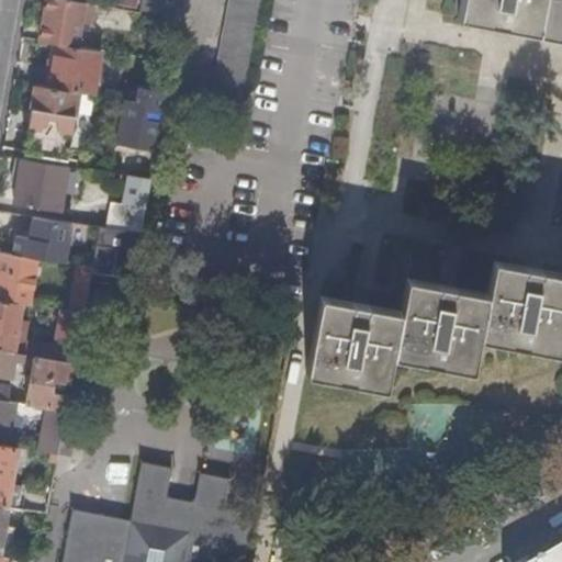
[(97,6),(65,0),(47,0),(45,18),(41,41),(56,43),(77,47),(81,22),(94,24),(97,6)]
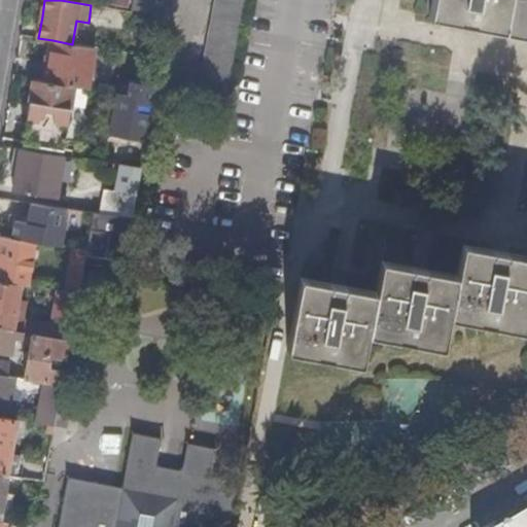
[(162,0),(134,0),(133,9),(160,14),(162,0)]
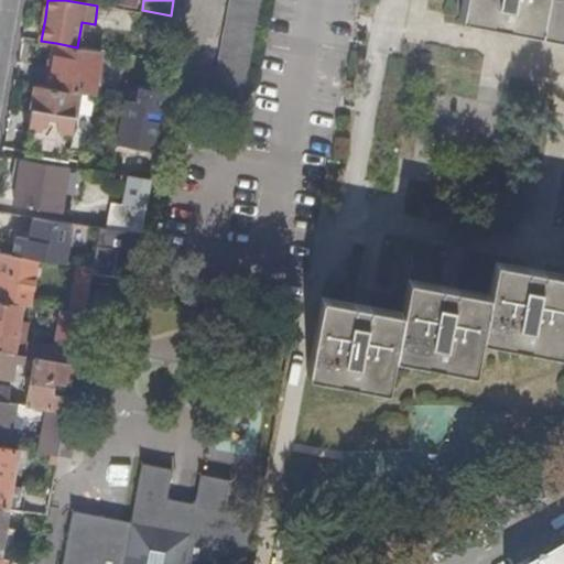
[(261,0),(231,0),(213,102),(241,107),(261,0)]
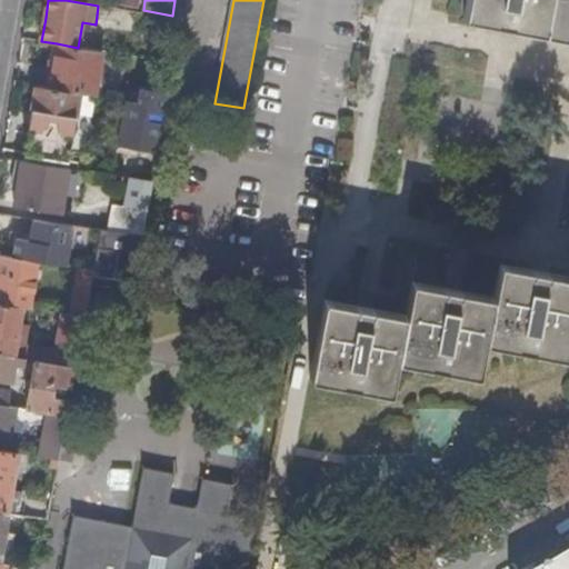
[(568,0),(466,0),(463,16),(506,25),(568,36),(568,276),(542,271),(499,263),(493,296),(451,288),(411,280),(406,313),(360,306),(323,299),(311,370),(343,376),(342,383),(359,386),(360,379),(392,385),(397,359),(398,353),(430,359),(429,366),(447,369),(447,362),(479,368),(485,341),(486,335),(517,341),(516,347),(533,350),(535,345),(566,349),(568,332),(568,0)]
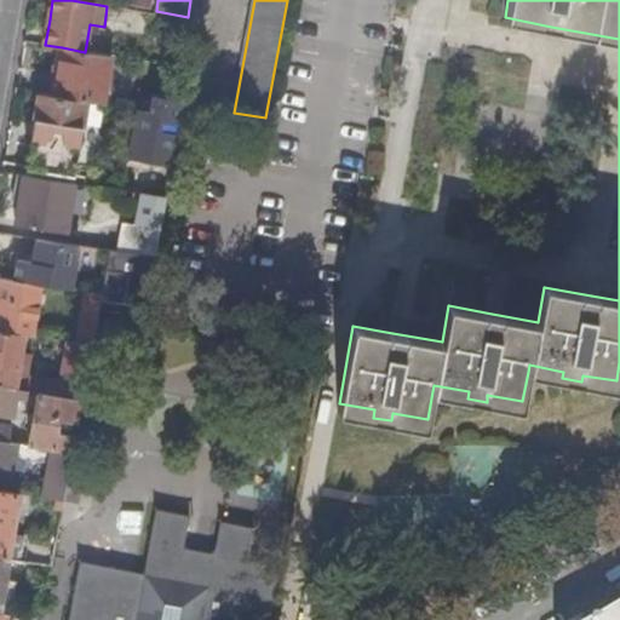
[(62,47),(53,96),(104,104),(112,56),(85,52),(62,47)]
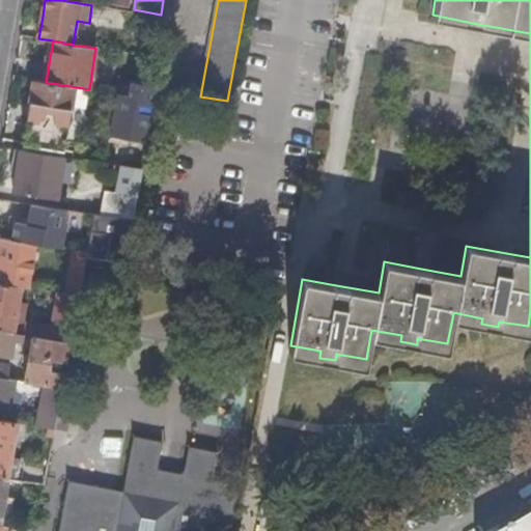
[(99,91),(116,93),(119,78),(113,77),(112,86),(100,84),(99,91)]
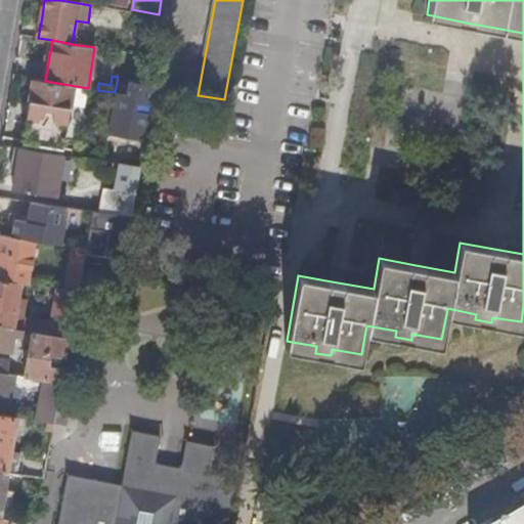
[(136,95),(138,83),(120,80),(113,116),(105,156),(123,159),(131,119),(139,120),(143,97),(136,95)]
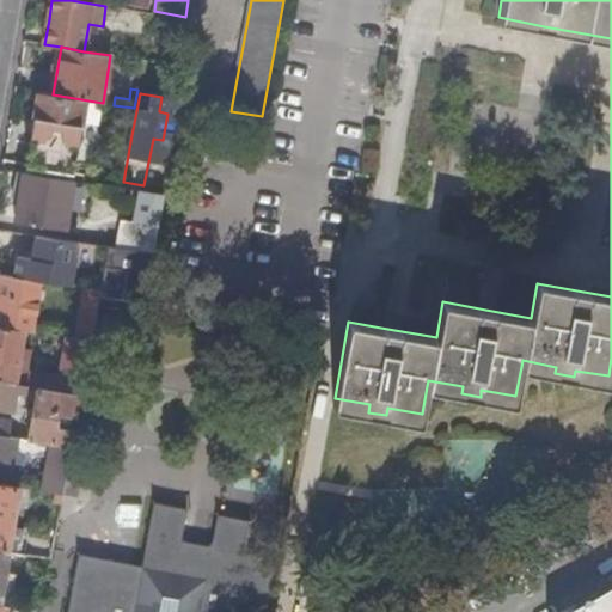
[(167,295),(188,299),(214,151),(195,147),(188,185),(183,184),(181,199),(185,200),(177,244),(172,244),(170,257),(175,258),(167,295)]
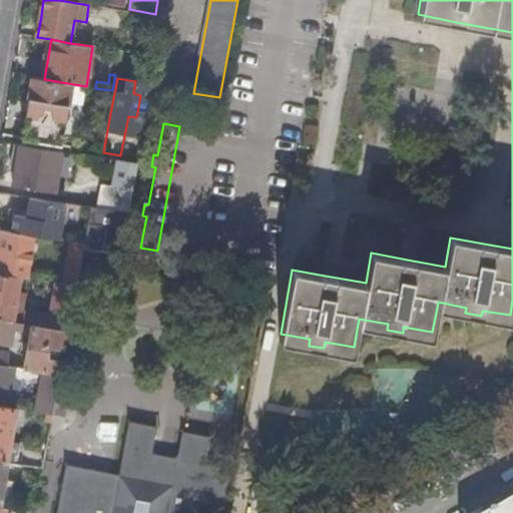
[(62,152),(14,144),(12,161),(17,162),(13,184),(56,190),(62,152)]
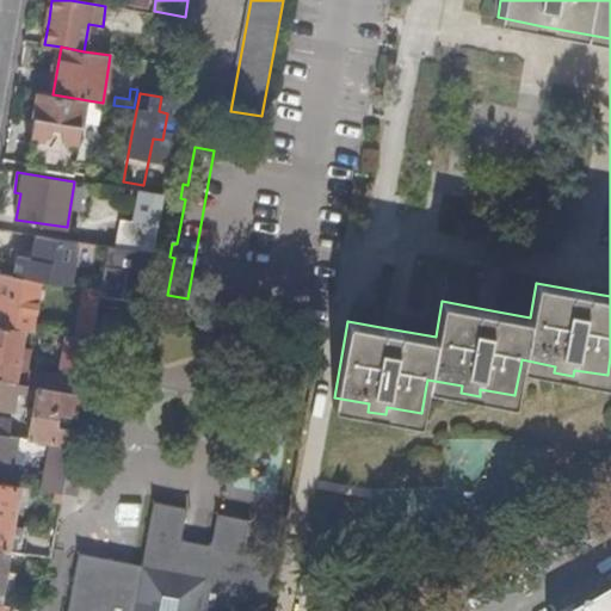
[(115,248),(150,253),(154,254),(165,196),(127,190),(124,202),(139,204),(135,223),(121,221),(115,248)]
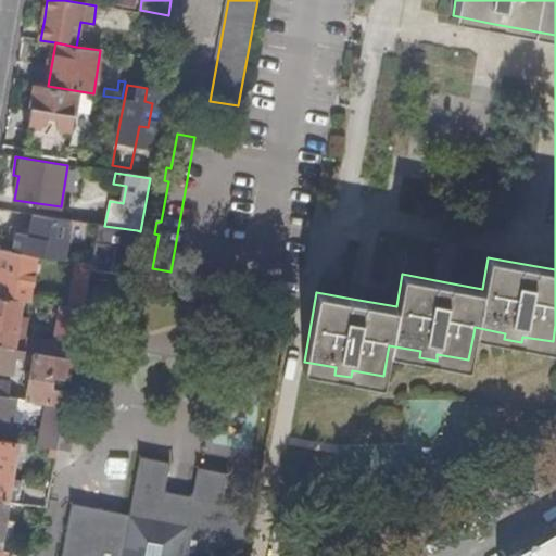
[(72,220),(33,214),(29,236),(16,234),(13,252),(32,255),(65,261),(72,220)]
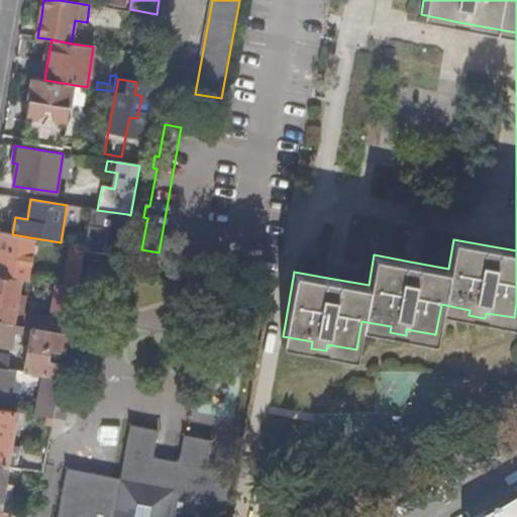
[(92,209),(89,225),(124,231),(127,214),(97,210),(92,209)]
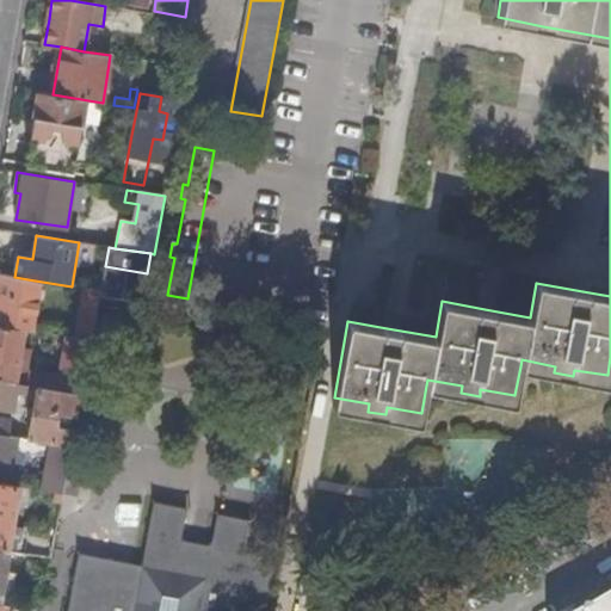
[(14,277),(0,275),(0,326),(10,328),(13,307),(10,306),(11,300),(31,303),(35,281),(14,277)]
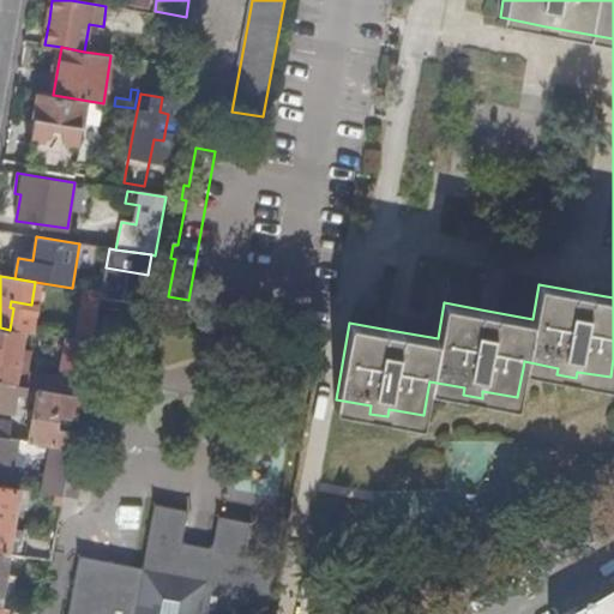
[(92,342),(98,314),(102,293),(89,290),(80,341),(92,342)]
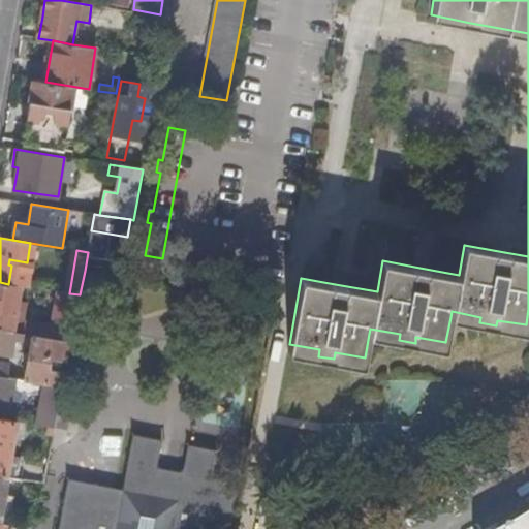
[(8,284),(0,282),(0,329),(12,332),(18,302),(21,286),(8,284)]
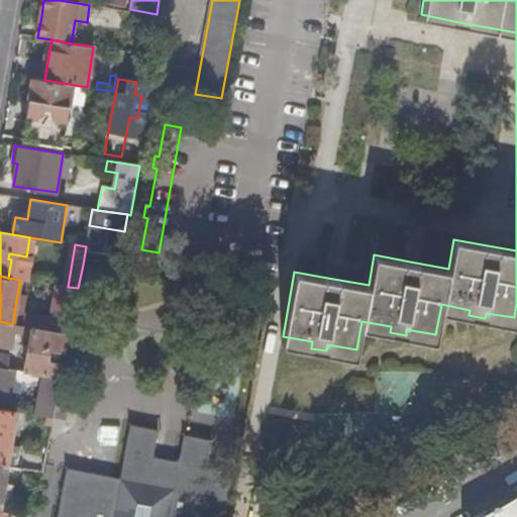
[(35,327),(70,333),(78,288),(68,287),(57,285),(50,317),(37,315),(35,327)]
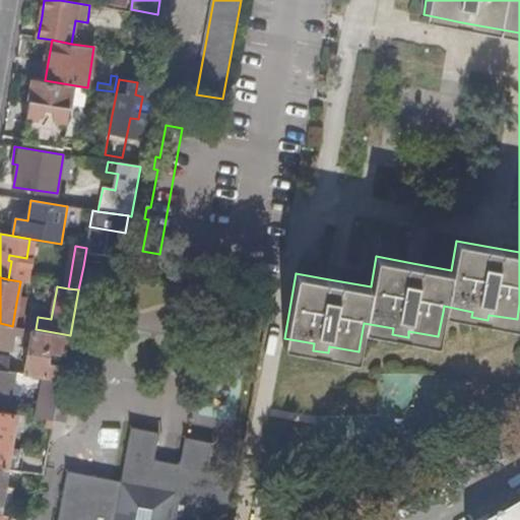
[(12,326),(24,328),(33,329),(36,329),(38,317),(22,315),(25,298),(17,297),(12,326)]
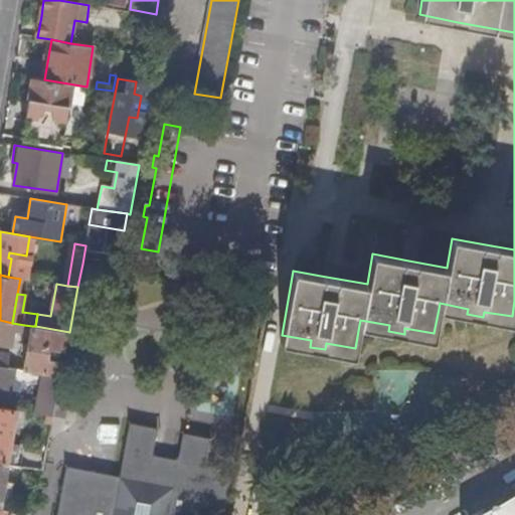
[(440,303),(439,309),(467,314),(468,309),(440,303)]
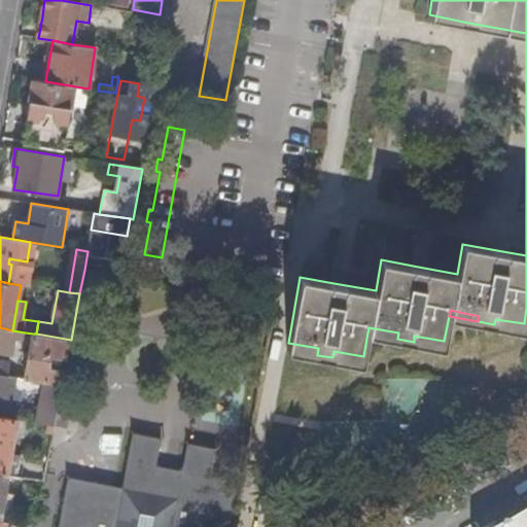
[(495,319),(494,324),(523,329),(524,323),(495,319)]
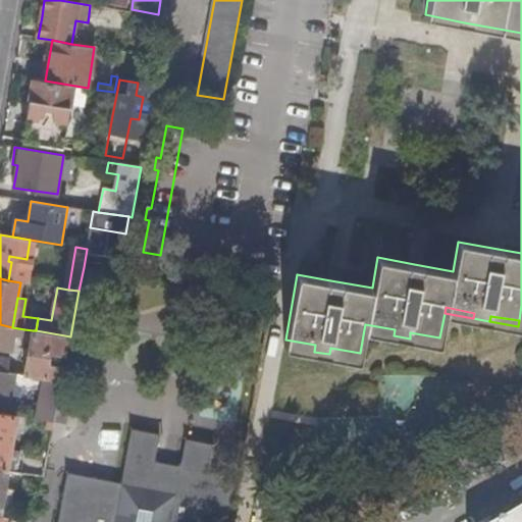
[(0,324),(0,350),(12,353),(15,336),(22,337),(24,329),(12,327),(0,324)]
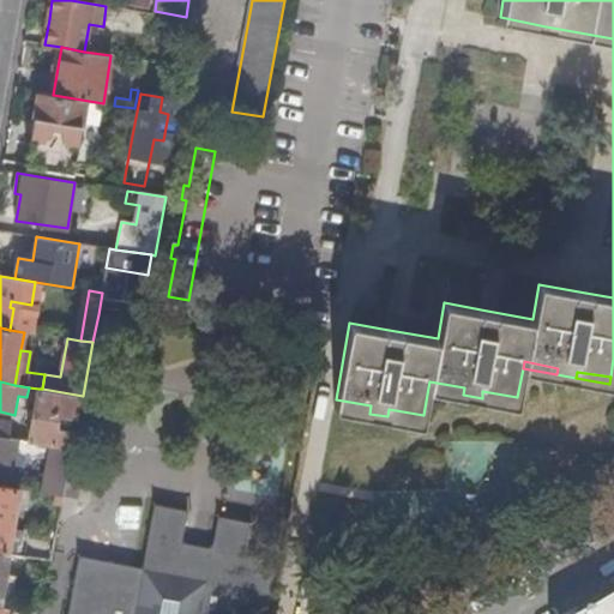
[(429,381),(428,387),(463,395),(464,387),(429,381)]
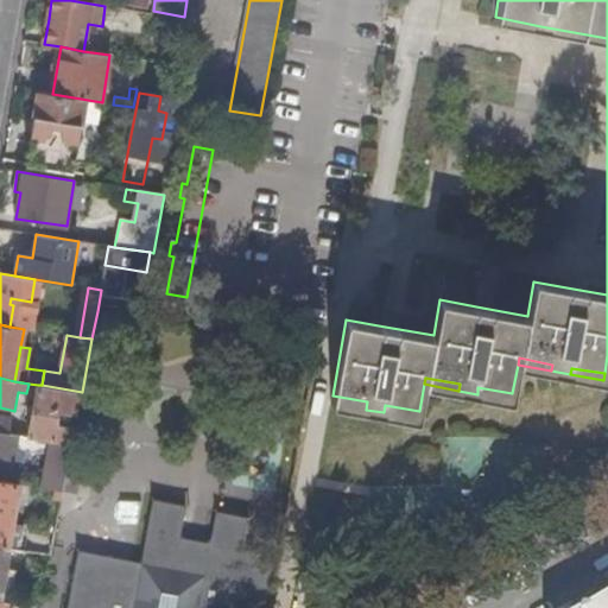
[(29,438),(71,445),(75,428),(67,426),(68,420),(58,419),(61,410),(77,412),(82,392),(42,385),(38,385),(35,403),(27,401),(24,420),(31,422),(29,438)]
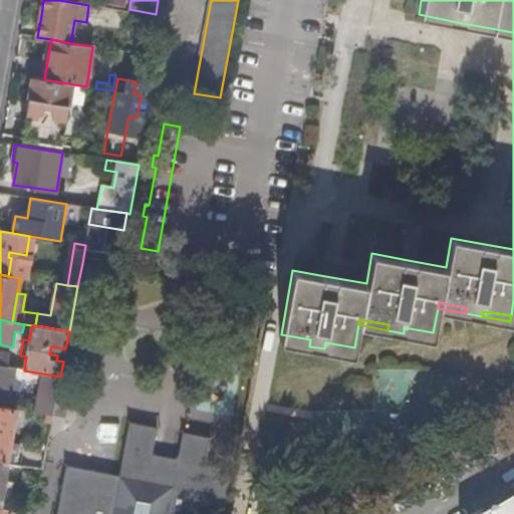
[(404,327),(404,333),(432,338),(433,332),(404,327)]
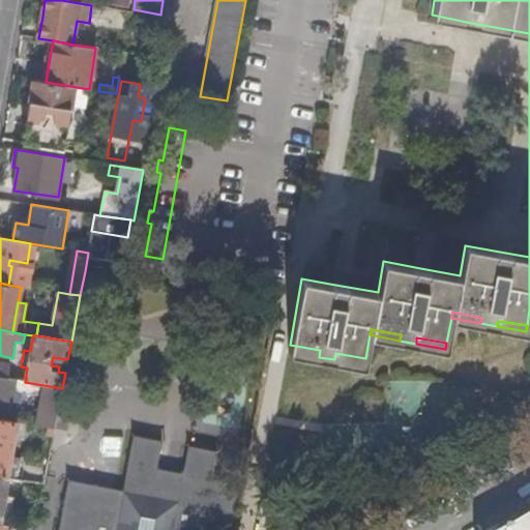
[(320,350),(290,345),(288,351),(319,357),(320,350)]
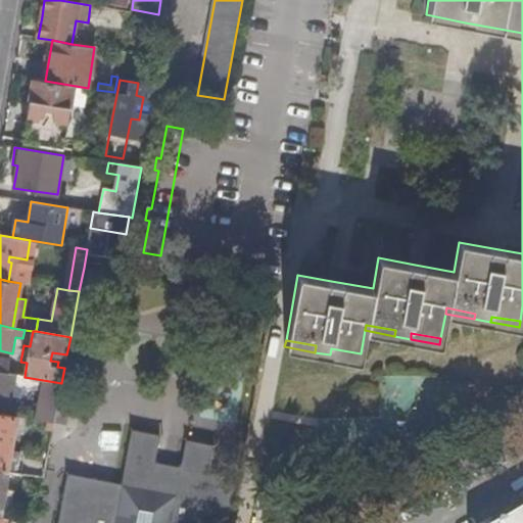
[(331,348),(330,354),(360,360),(361,353),(331,348)]
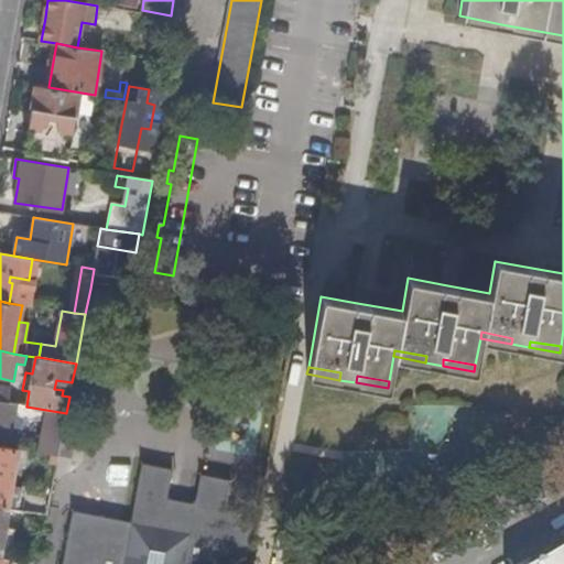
[(0,387),(0,401),(9,403),(12,389),(0,387)]
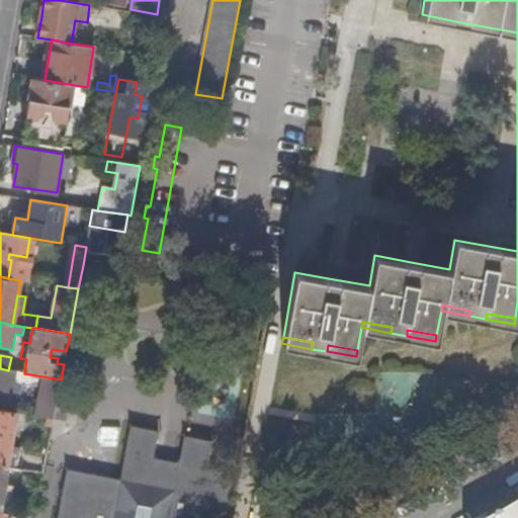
[(34,416),(54,419),(61,379),(24,373),(8,370),(0,368),(0,401),(10,404),(12,394),(20,395),(21,387),(18,381),(23,385),(31,386),(39,385),(34,416)]
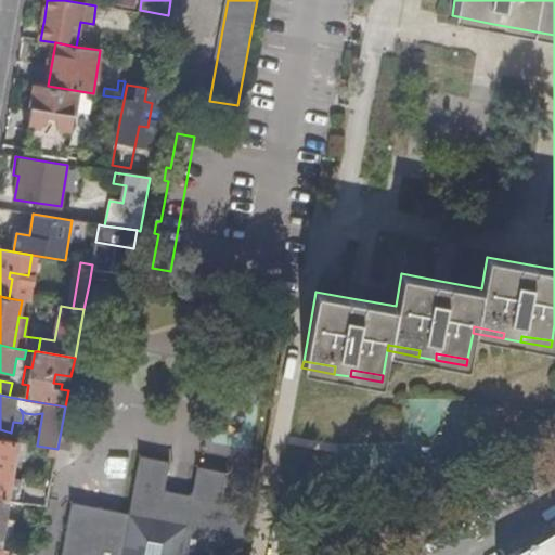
[(17,441),(0,438),(0,500),(7,502),(17,441)]
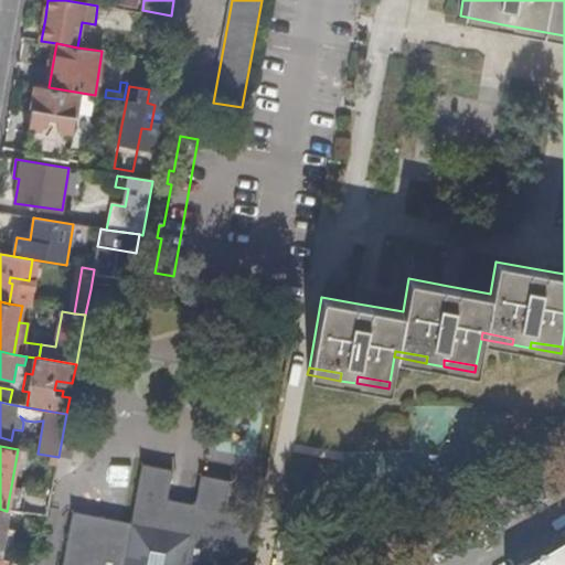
[(245,564),(255,516),(226,510),(231,482),(201,477),(195,505),(167,499),(172,471),(142,466),(131,524),(73,513),(63,564),(245,564)]
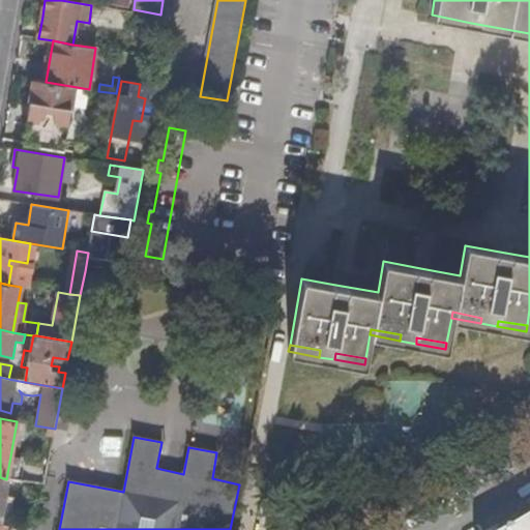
[(0,477),(0,525),(8,526),(11,527),(15,498),(4,496),(7,479),(6,479),(0,477)]
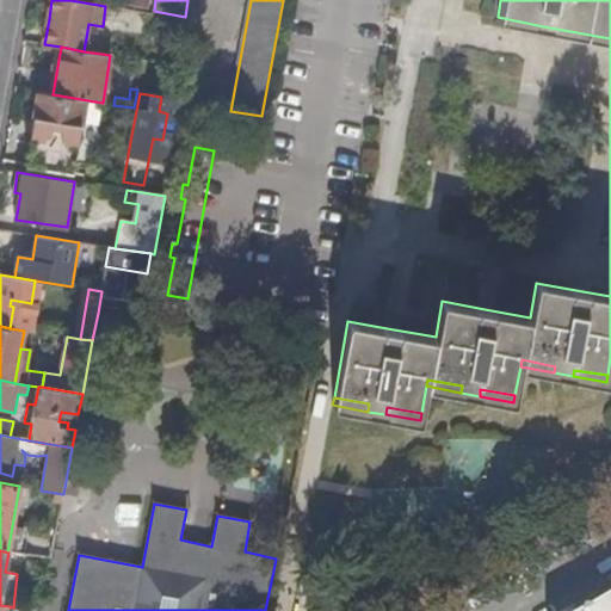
[(610,610),(610,591),(575,610),(610,610)]
